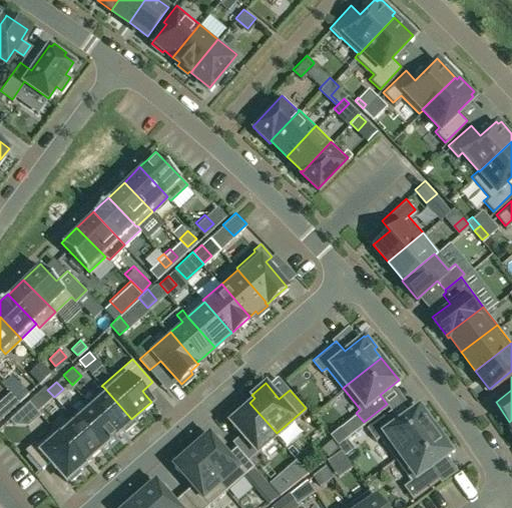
[(13,393),(19,399),(28,391),(22,385),(13,393)]
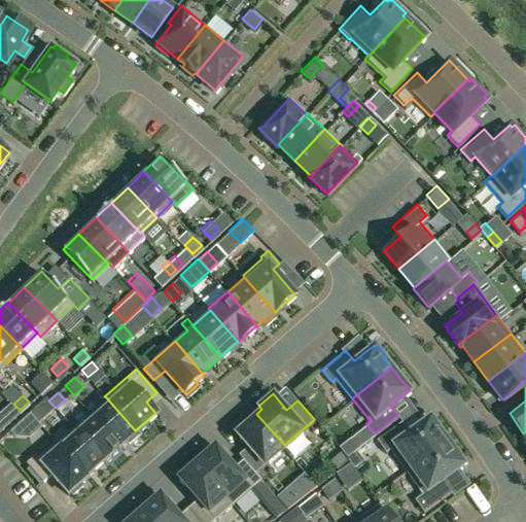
[(128,441),(138,431),(136,429),(135,430),(106,397),(90,412),(118,445),(126,439),(128,441)]
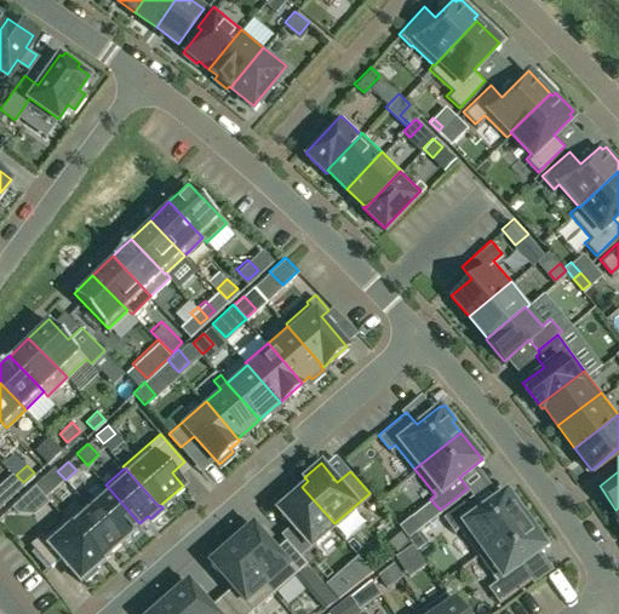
[(13,492),(21,485),(10,472),(3,480),(13,492)]
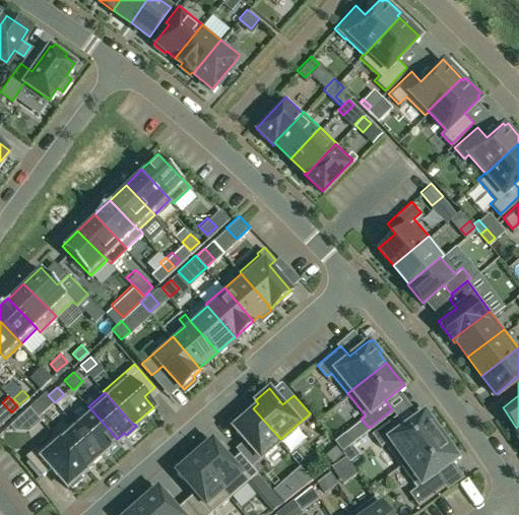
[(37,399),(29,405),(39,415),(46,408),(37,399)]
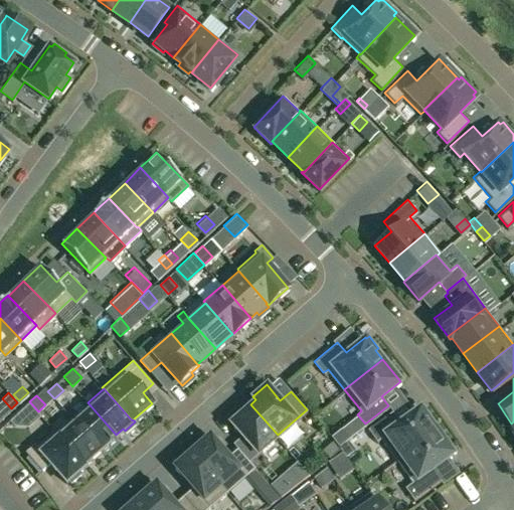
[(28,401),(21,407),(32,419),(39,413),(28,401)]
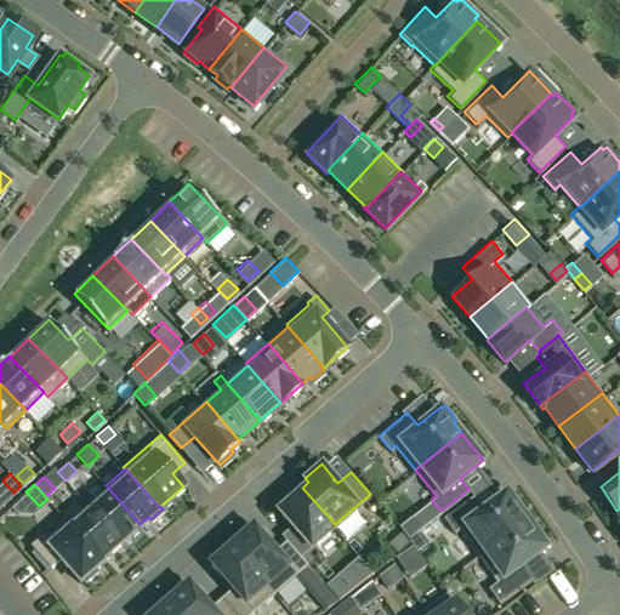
[(86,502),(120,541),(140,524),(106,485),(86,502)]
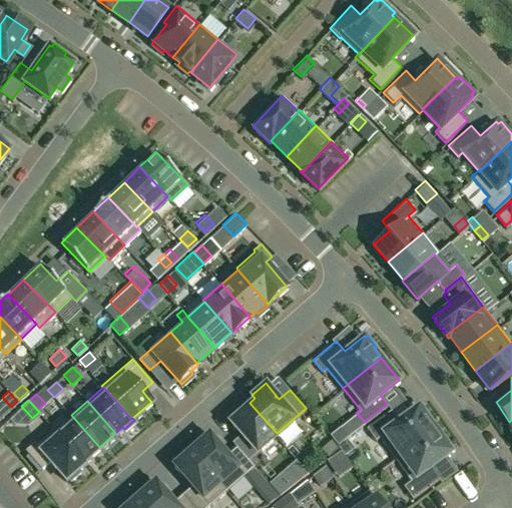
[(277,433),(249,403),(229,420),(240,433),(231,440),(235,445),(247,458),(277,433)]
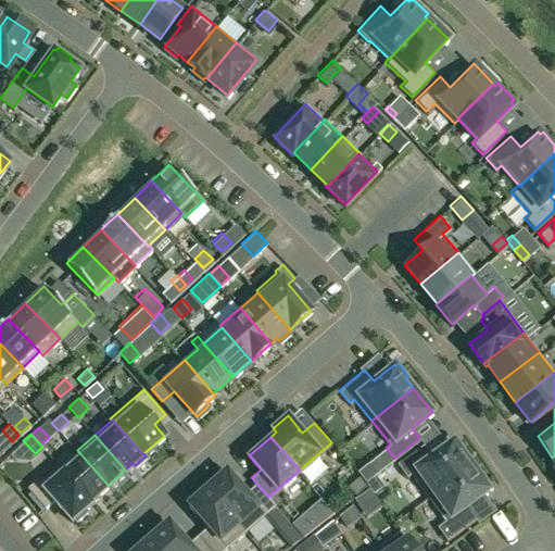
[(423,442),(396,462),(406,475),(411,472),(428,496),(470,464),(453,440),(431,455),(423,442)]
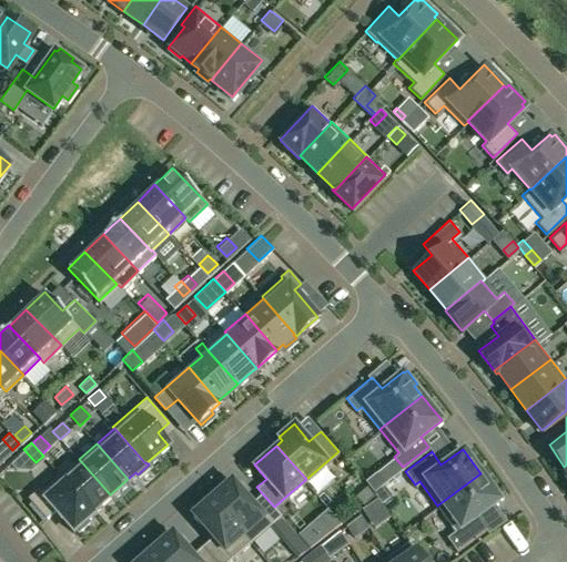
[(110,494),(79,459),(61,474),(92,510),(110,494)]
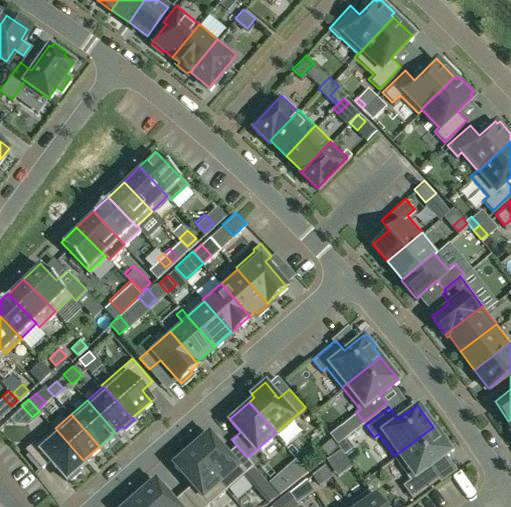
[(346,434),(339,424),(329,432),(337,442),(346,434)]
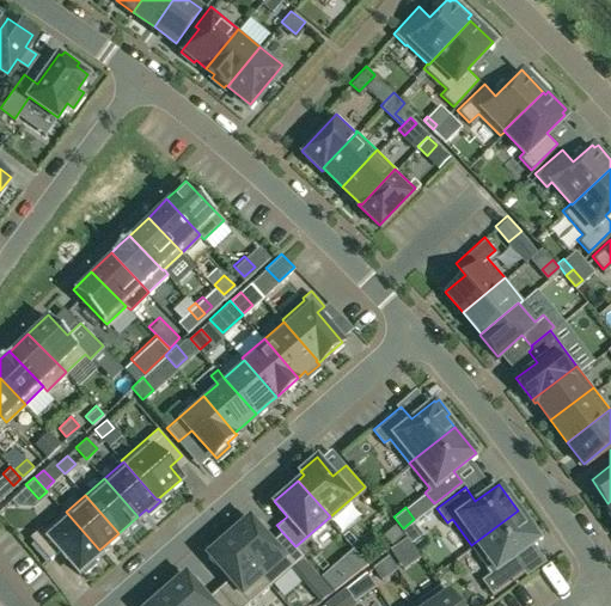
[(30,536),(48,557),(59,548),(79,570),(81,568),(84,570),(96,561),(93,558),(101,551),(99,550),(66,512),(65,509),(43,528),(41,525),(30,536)]
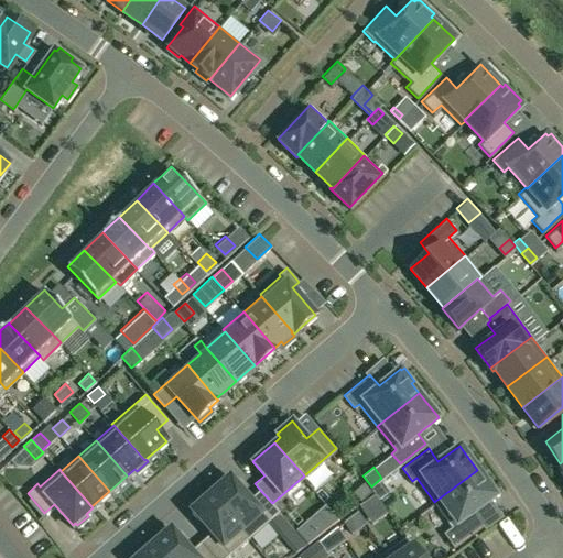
[(434,502),(451,525),(443,532),(453,545),(483,523),(474,511),(496,495),(495,494),(498,491),(488,478),(485,480),(477,470),(434,502)]
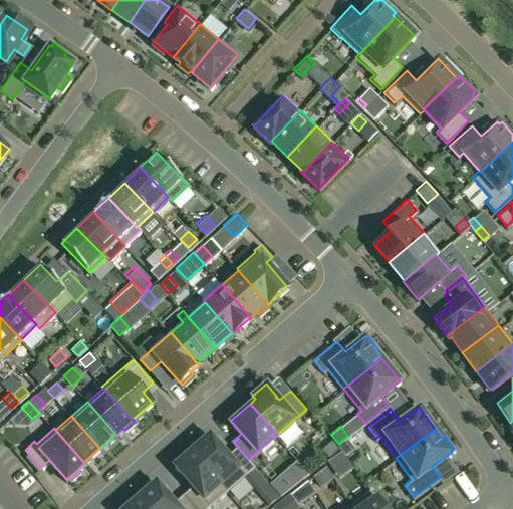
[(192,450),(226,489),(253,466),(248,459),(236,446),(227,454),(210,434),(192,450)]
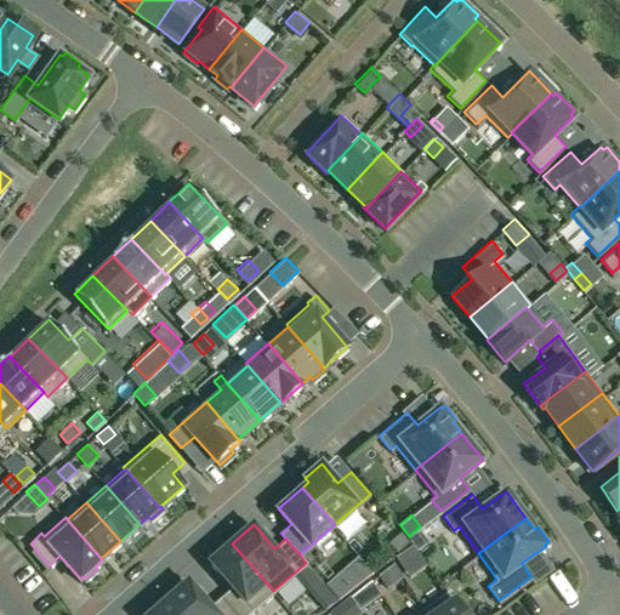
[(409,539),(399,529),(387,540),(396,551),(409,539)]
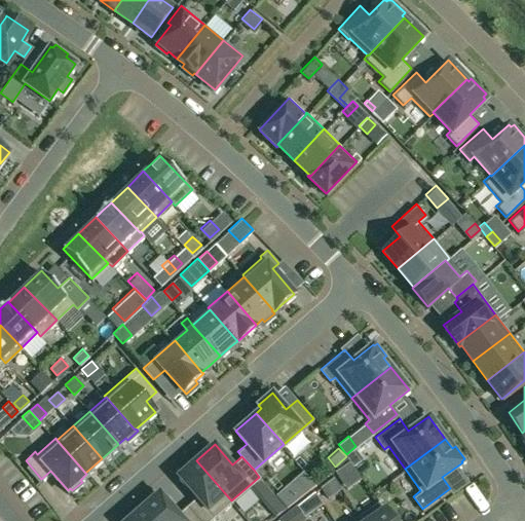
[(354,464),(364,457),(357,448),(347,455),(354,464)]
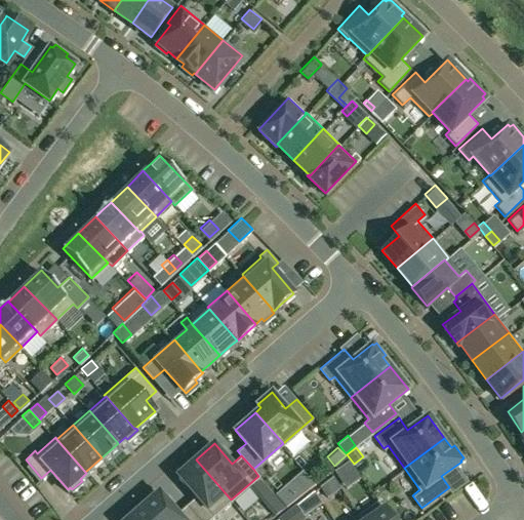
[(349,458),(334,468),(340,477),(355,467),(349,458)]
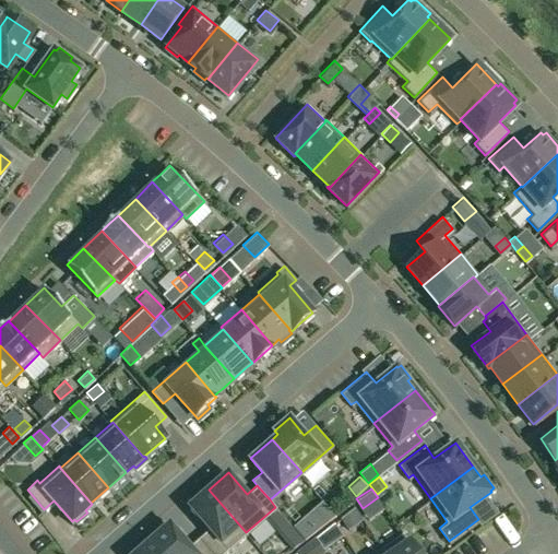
[(199,537),(213,553),(221,553),(246,532),(209,490),(189,506),(209,528),(199,537)]
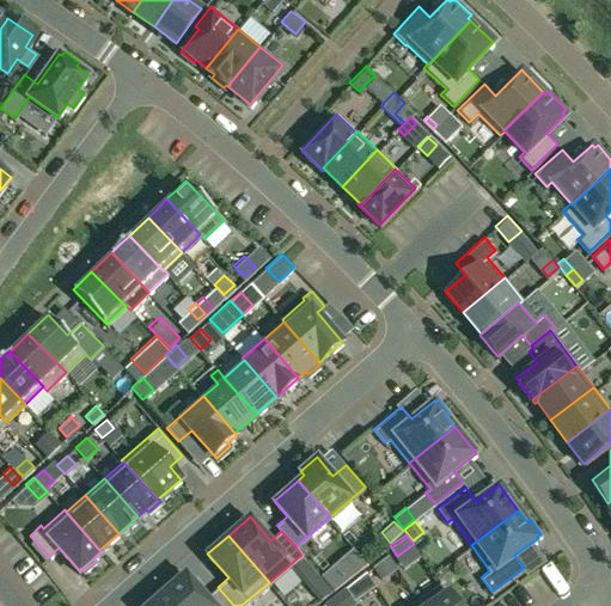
[(388,554),(373,564),(380,574),(395,563),(388,554)]
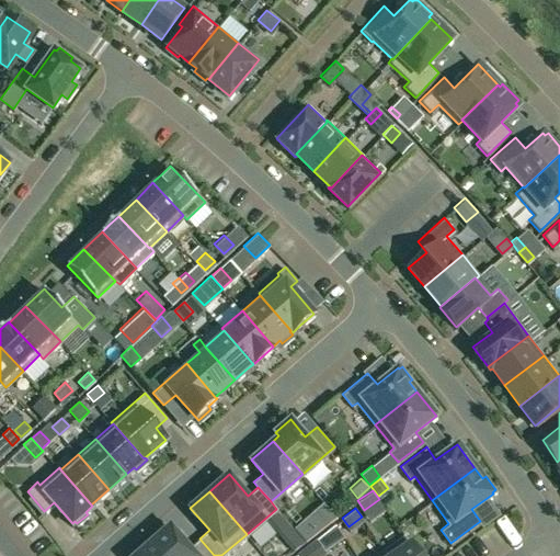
[(305,541),(319,529),(308,514),(293,528),(305,541)]
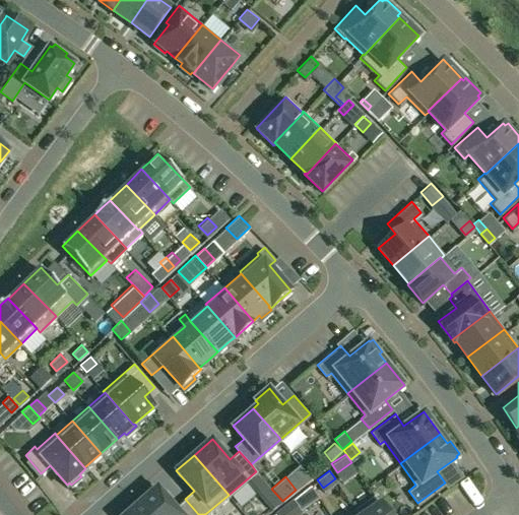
[(198,514),(185,499),(176,507),(155,484),(144,494),(146,497),(139,503),(150,514),(198,514)]
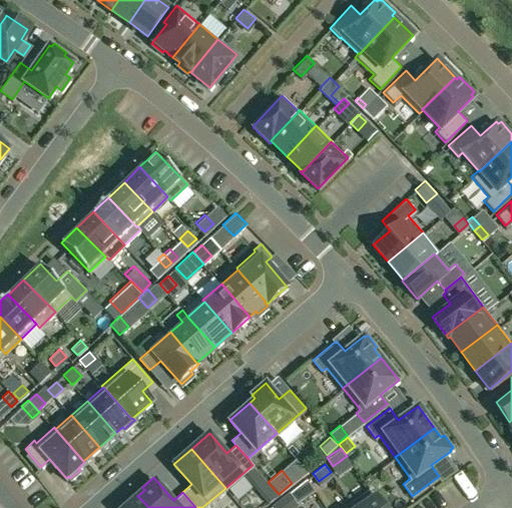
[(308,479),(291,492),(298,502),(315,490),(308,479)]
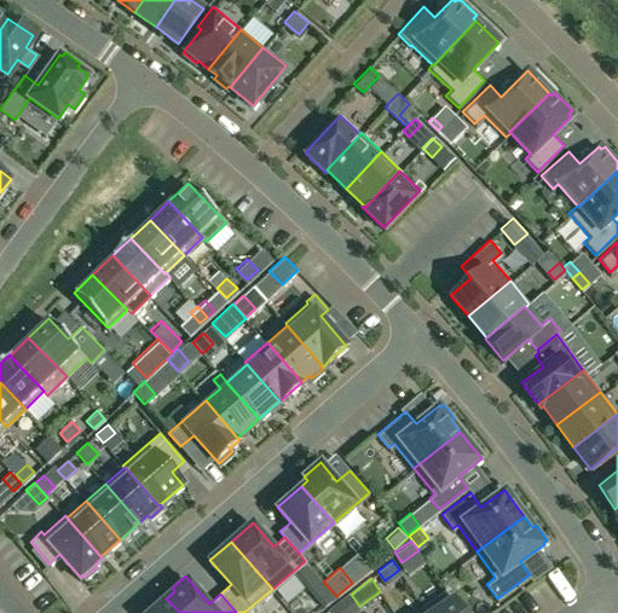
[(422,603),(426,608),(428,612),(462,612),(445,588),(422,603)]
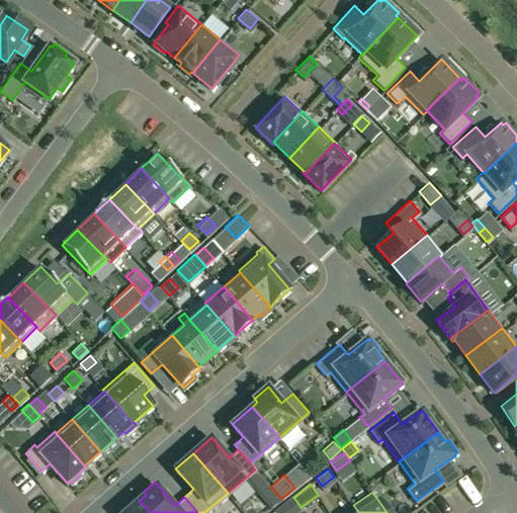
[(300,512),(303,512),(291,499),(274,512),(275,512),(300,512)]
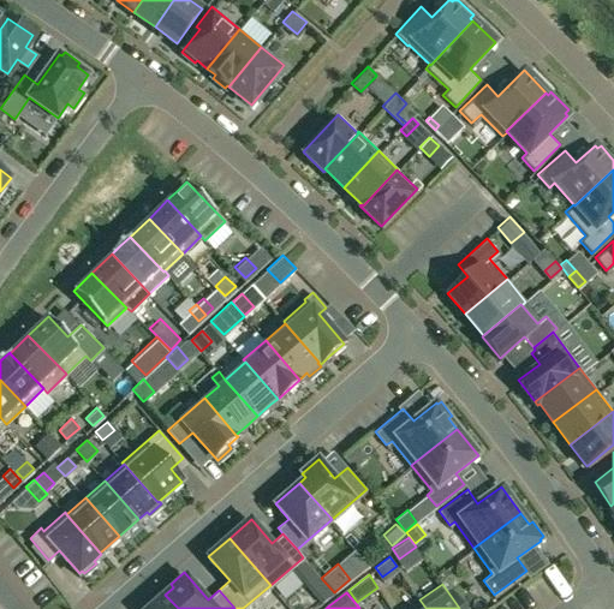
[(178,608),(165,595),(148,608),(178,608)]
